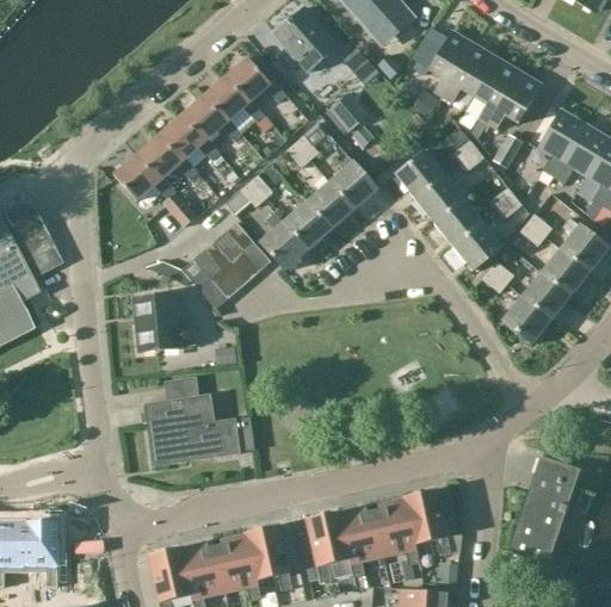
[(343,0),(382,45),(414,17),(400,0),(343,0)]
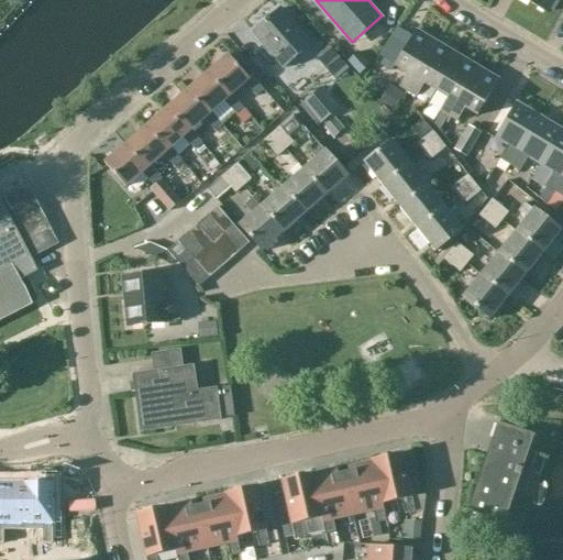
[(530,0),(547,10),(552,0),(530,0)]
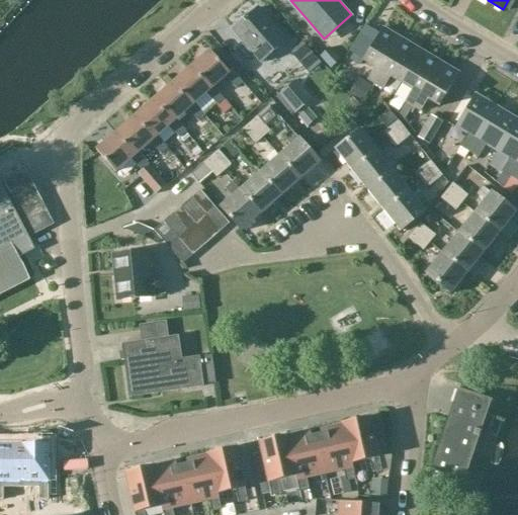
[(233,27),(261,60),(286,38),(258,6),(233,27)]
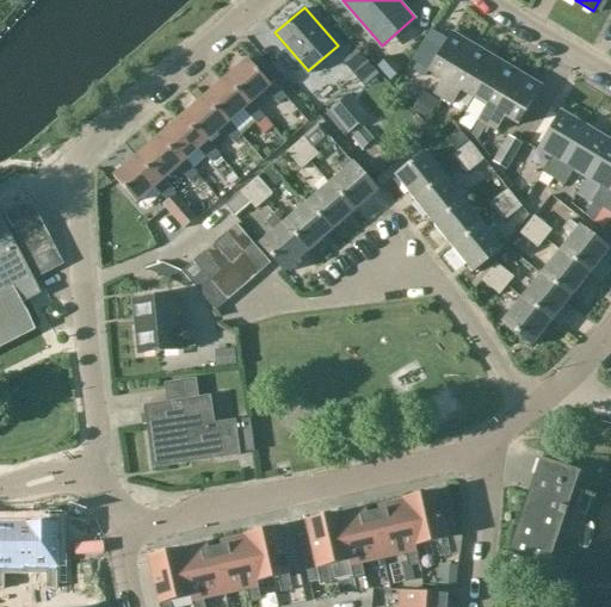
[(442,76),(433,91),(443,97),(474,44),(451,30),(429,68),(442,76)]
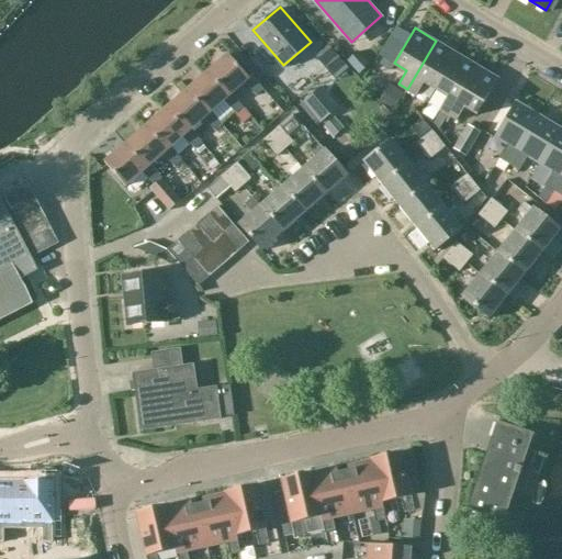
[(424,80),(436,88),(457,53),(436,41),(407,89),(416,93),(424,80)]
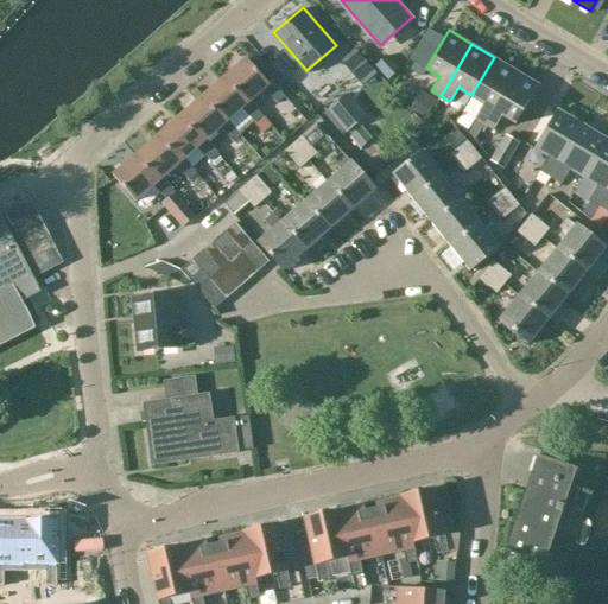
[(246,56),(223,76),(259,116),(263,113),(251,99),(265,87),(277,101),(285,94),(272,80),(270,83),(246,56)]
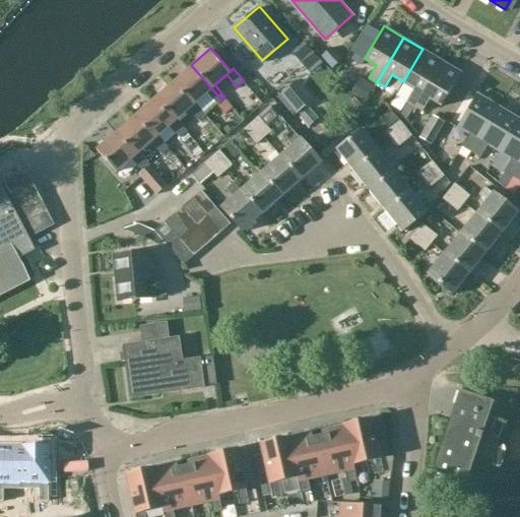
[(406,101),(414,105),(441,60),(423,49),(403,81),(414,87),(406,101)]
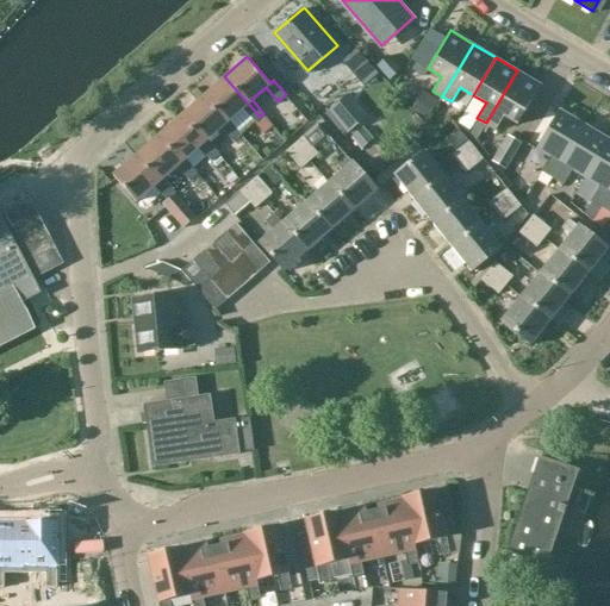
[(540,83),(517,70),(486,123),(495,129),(503,114),(517,123),(540,83)]
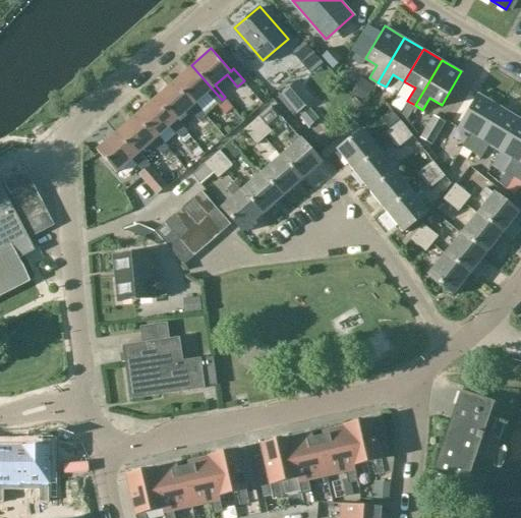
[(191,65),(173,81),(209,123),(212,120),(206,114),(207,113),(195,101),(208,91),(218,103),(222,100),(191,65)]
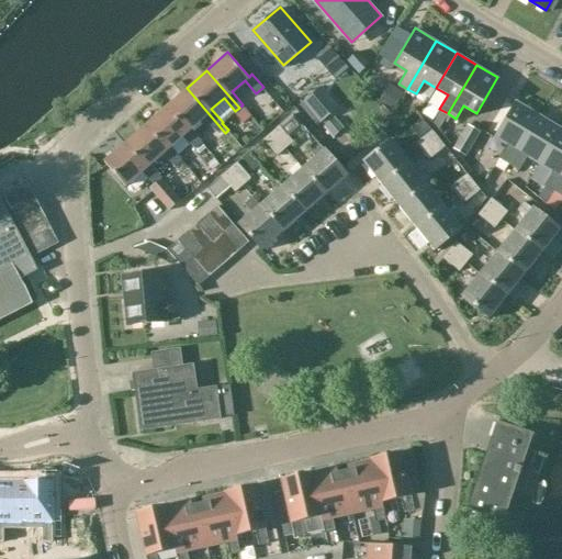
[(322,85),(303,100),(322,120),(339,104),(322,85)]
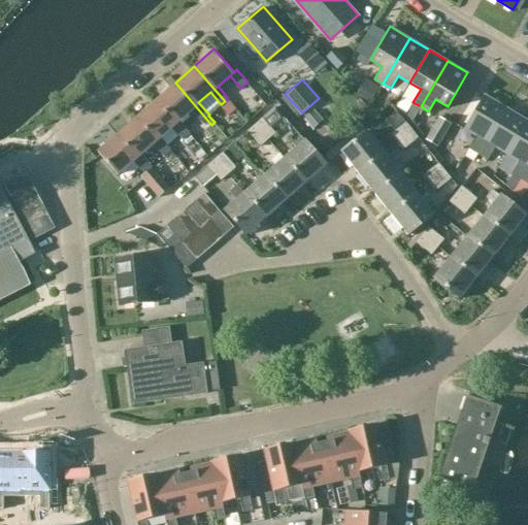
[(175,83),(156,99),(187,135),(190,132),(179,120),(192,108),(201,120),(201,122),(207,128),(211,125),(175,83)]
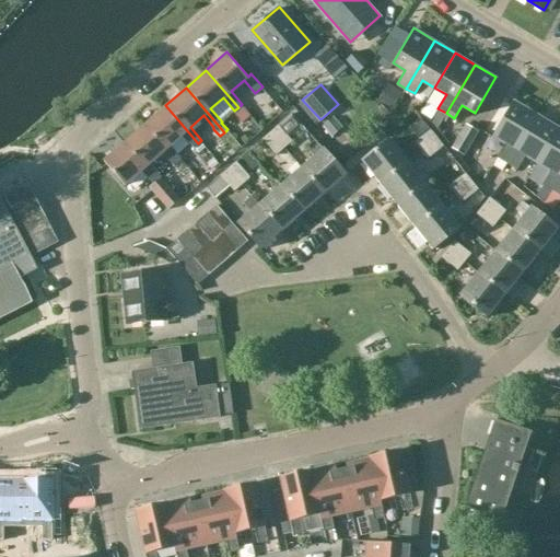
[(508,161),(536,113),(513,99),(492,135),(505,142),(498,155),(508,161)]
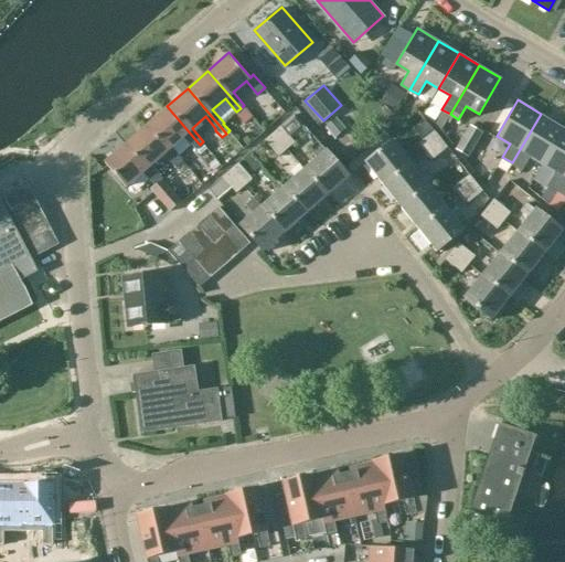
[(167,106),(147,125),(179,161),(182,159),(171,146),(184,135),(195,148),(200,145),(167,106)]
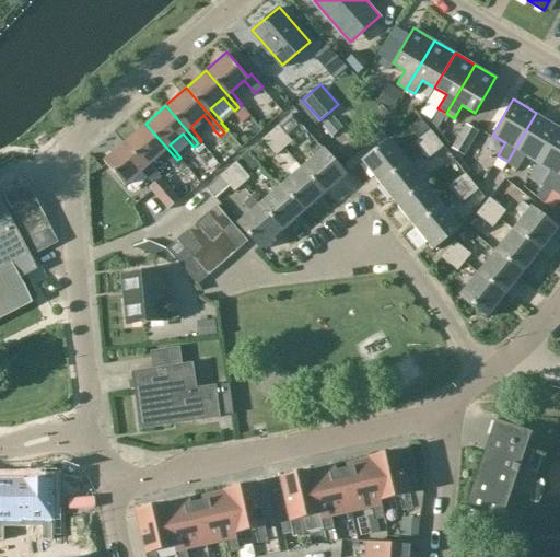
[(525,153),(538,162),(559,127),(536,113),(508,161),(516,167),(525,153)]
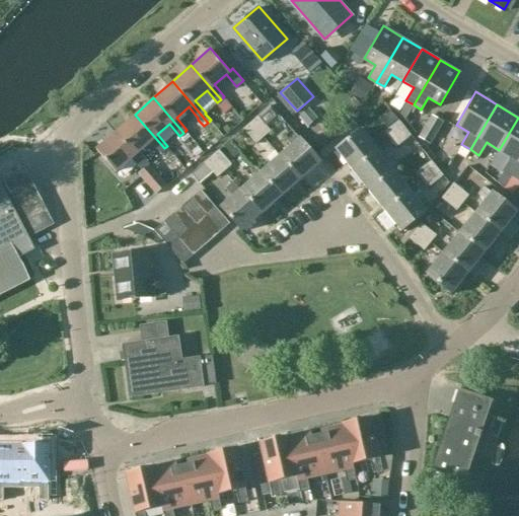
[(430,142),(443,120),(432,114),(418,135),(430,142)]
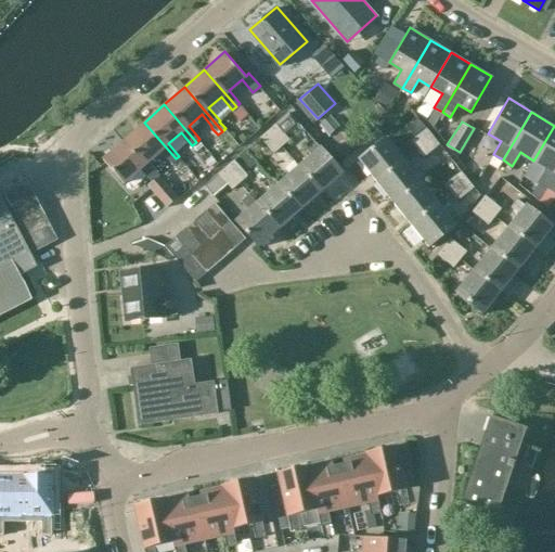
[(160,150),(172,162),(176,158),(144,123),(124,140),(175,199),(179,196),(147,161),(160,150)]
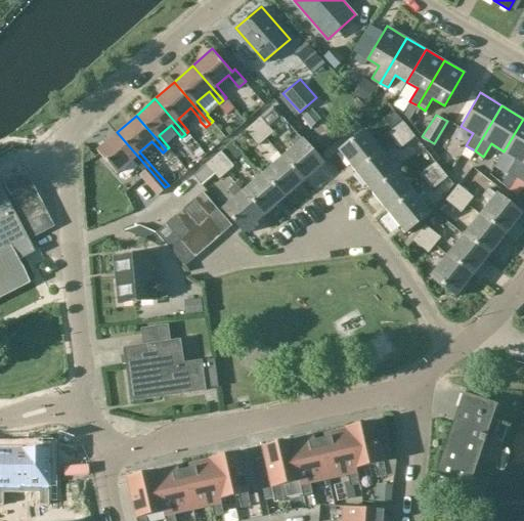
[(253,122),(266,137),(273,131),(260,116),(253,122)]
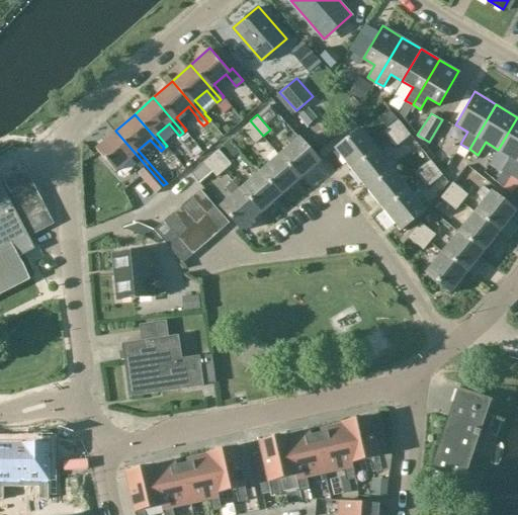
[(502,169),(511,174),(517,162),(517,117),(498,150),(509,157),(502,169)]
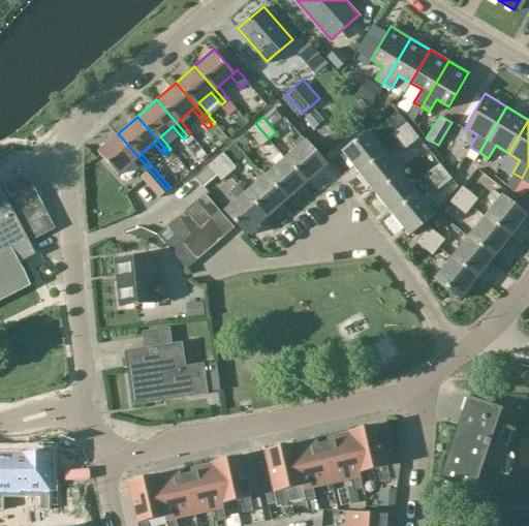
[(342,150),(360,171),(398,141),(413,129),(407,121),(378,143),(368,129),(342,150)]
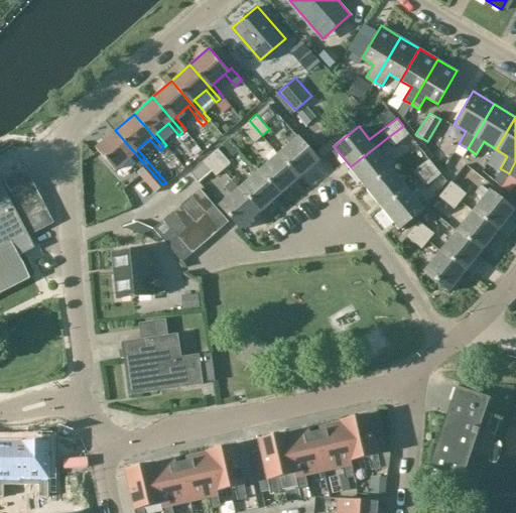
[(242,126),(242,127),(254,141),(262,135),(249,120),(242,126)]
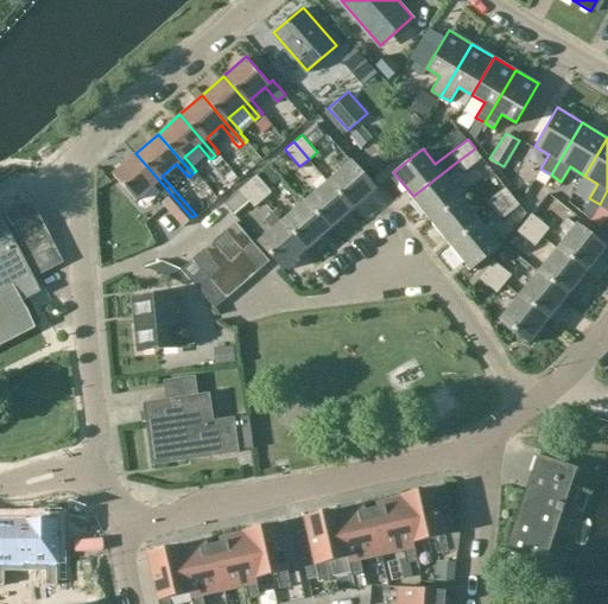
[(413,196),(431,220),(461,197),(443,173),(457,163),(463,171),(481,157),(475,148),(457,161),(413,196)]
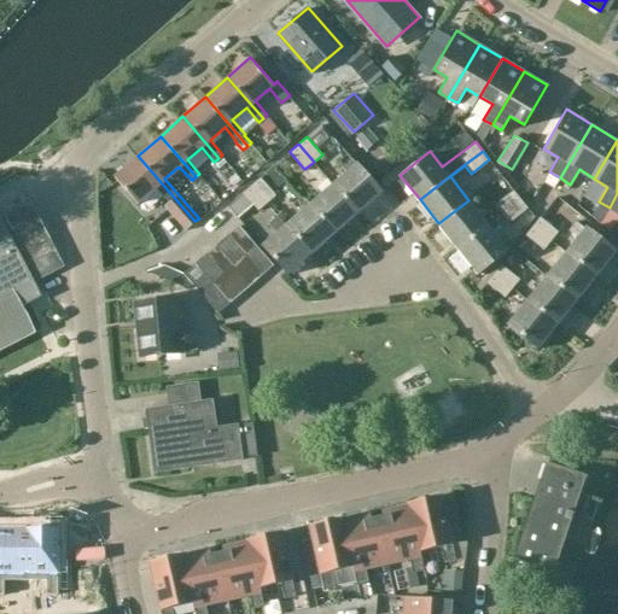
[(339,162),(347,170),(333,183),(357,212),(382,191),(356,162),(356,163),(348,153),(339,162)]
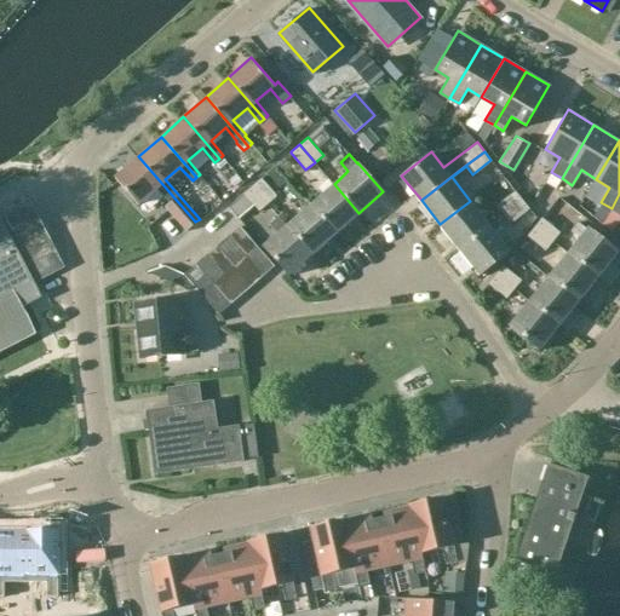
[(158,186),(170,201),(165,206),(185,229),(195,222),(138,156),(115,176),(138,203),(158,186)]
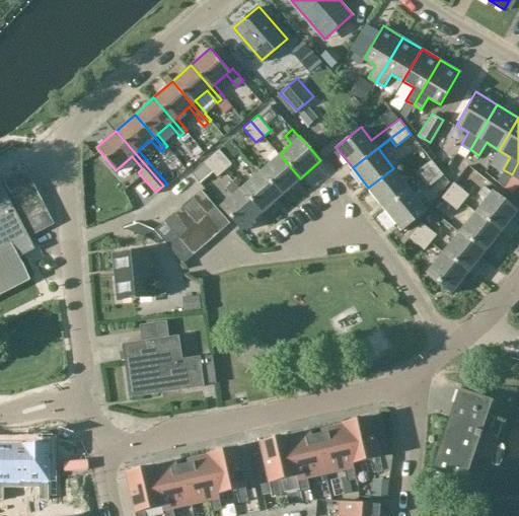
[(219,148),(212,155),(225,169),(232,162),(219,148)]
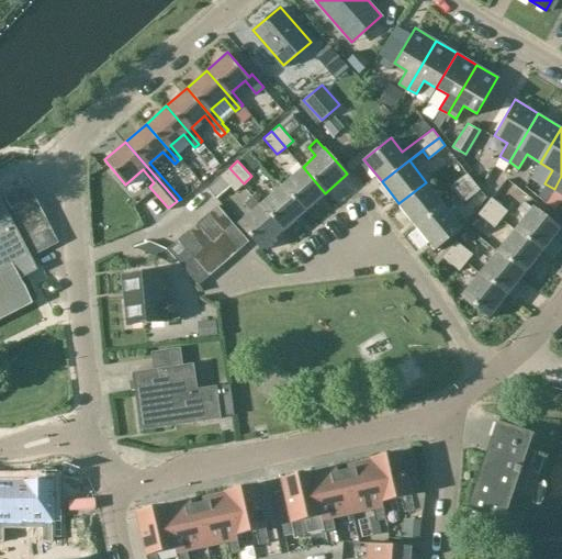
[(289,167),(294,174),(281,185),(304,211),(325,193),(303,167),(302,167),(296,160),(289,167)]
